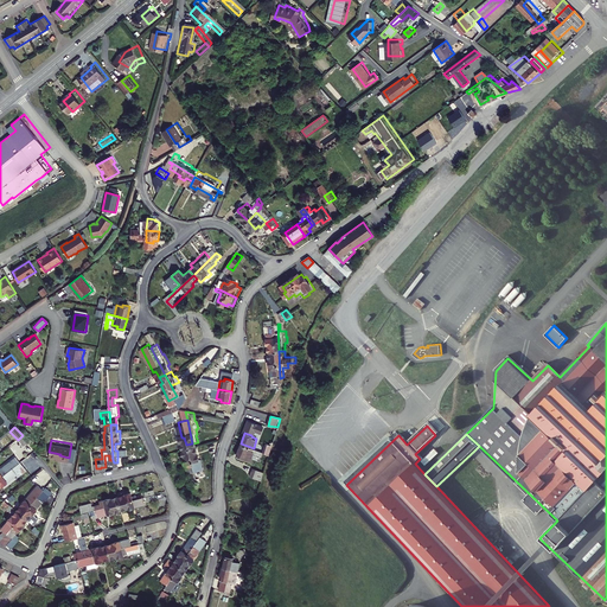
[(199,449),(198,442),(192,443),(195,457),(203,454),(202,448),(199,449)]
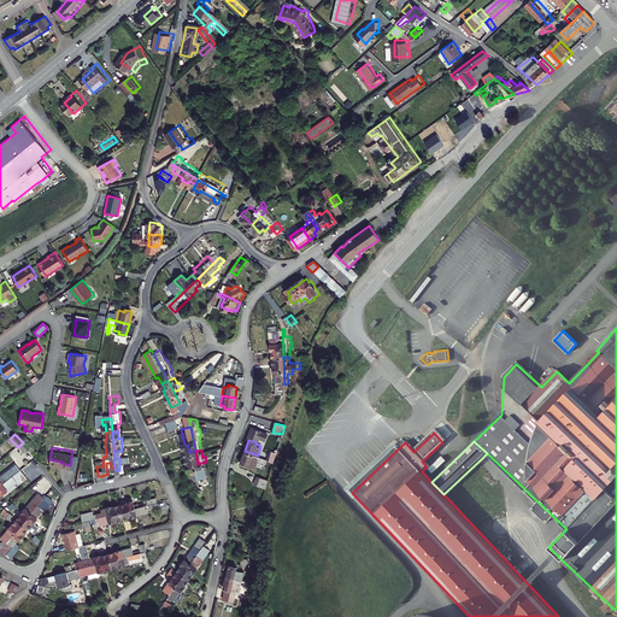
[(189,462),(192,476),(200,475),(199,470),(198,464),(195,451),(189,452),(191,458),(187,458),(188,462),(189,462)]
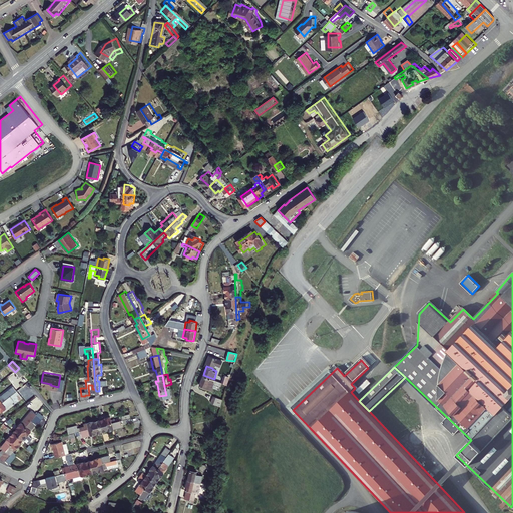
[(217,380),(214,379),(203,375),(200,384),(212,388),(214,382),(222,384),(223,382),(217,380)]
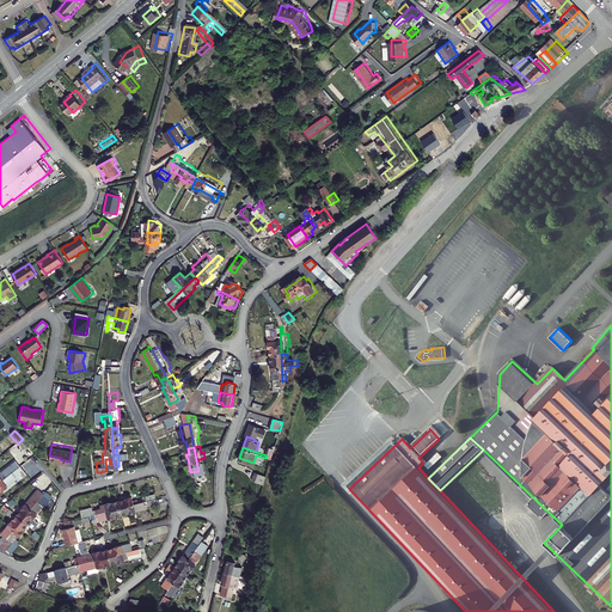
[(428,470),(442,457),(438,452),(424,465),(428,470)]
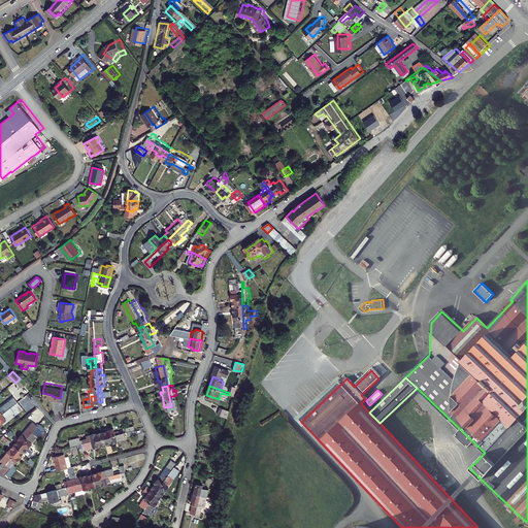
[(0,419),(14,407),(19,403),(14,397),(8,402),(8,403),(0,410),(0,419)]
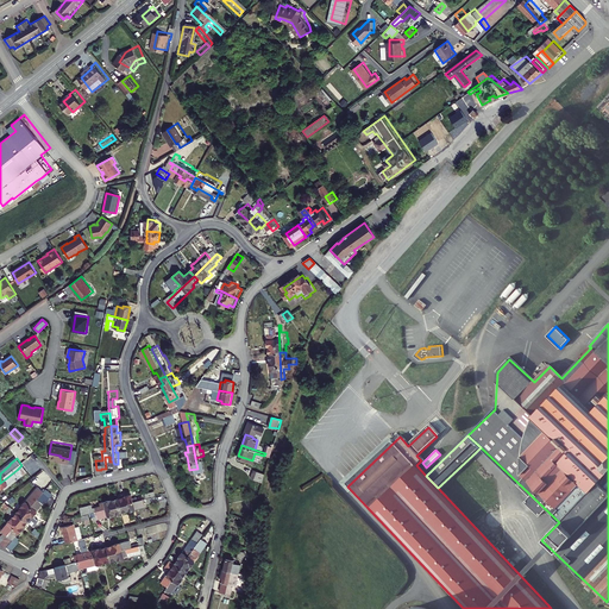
[(17,470),(0,483),(0,490),(1,491),(6,487),(7,488),(22,476),(23,477),(30,470),(27,466),(19,473),(17,470)]
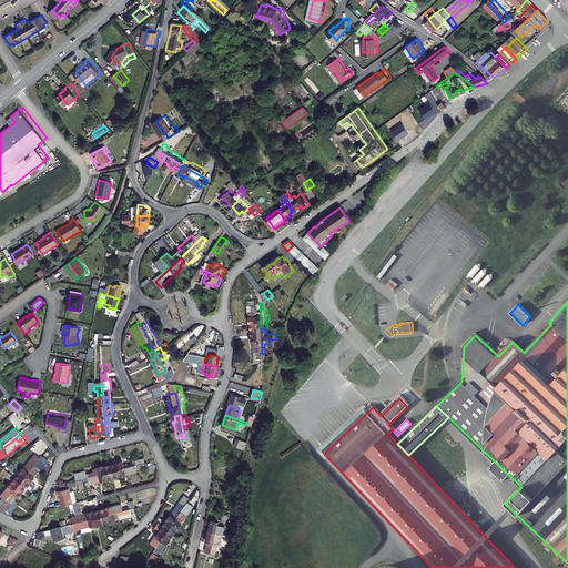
[(244,450),(246,442),(235,438),(233,446),(244,450)]
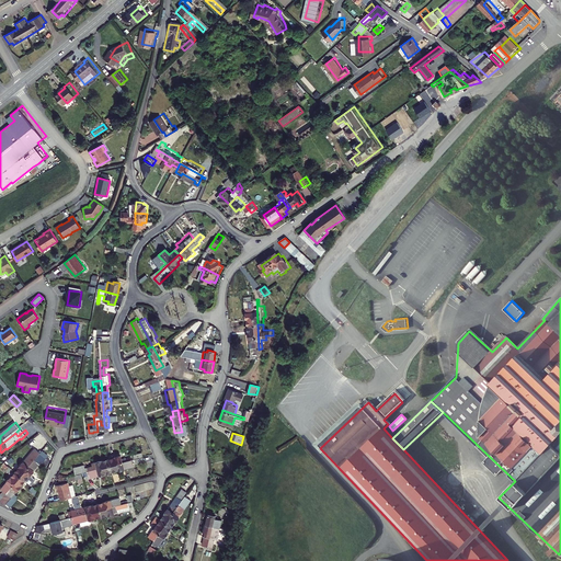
[(23,462),(19,468),(23,472),(43,447),(44,446),(37,442),(21,461),(23,462)]
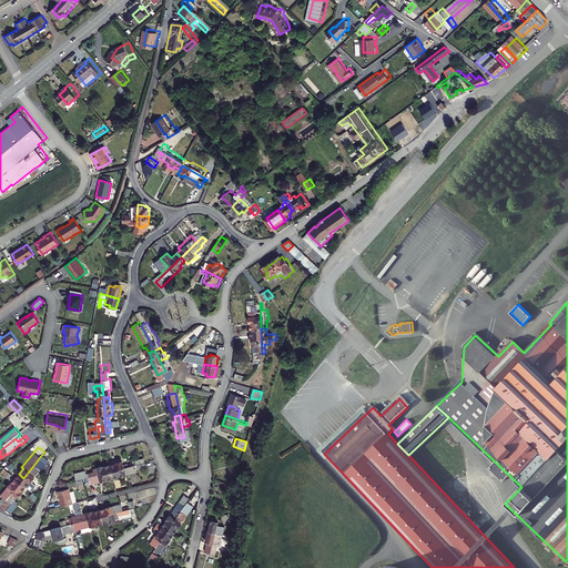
[(43,453),(23,478),(28,482),(32,476),(34,477),(47,463),(48,464),(51,459),(43,453)]
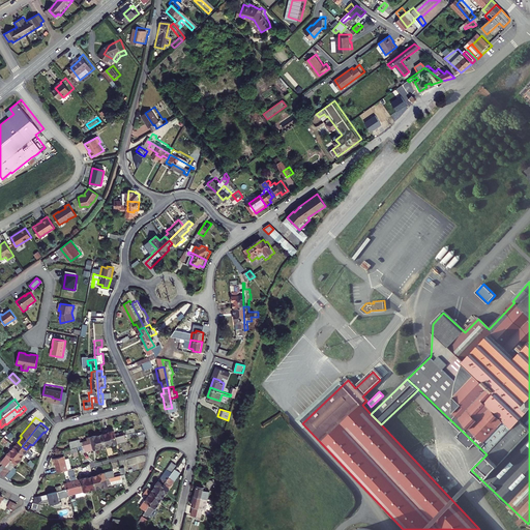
[(110,428),(104,430),(106,435),(117,432),(115,424),(110,425),(110,428)]
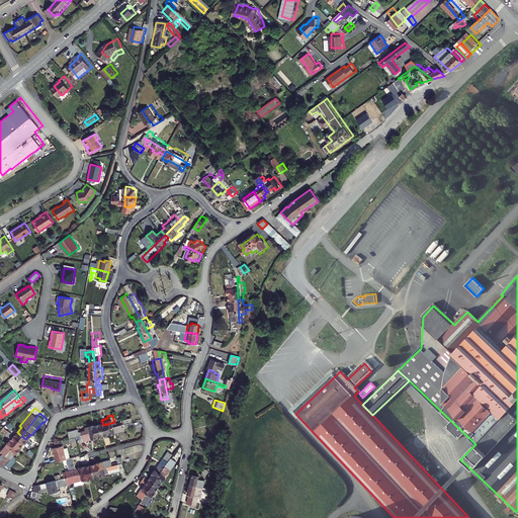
[(118,420),(114,422),(103,425),(104,429),(110,428),(111,430),(121,428),(119,422),(125,421),(126,422),(134,420),(132,416),(118,420)]
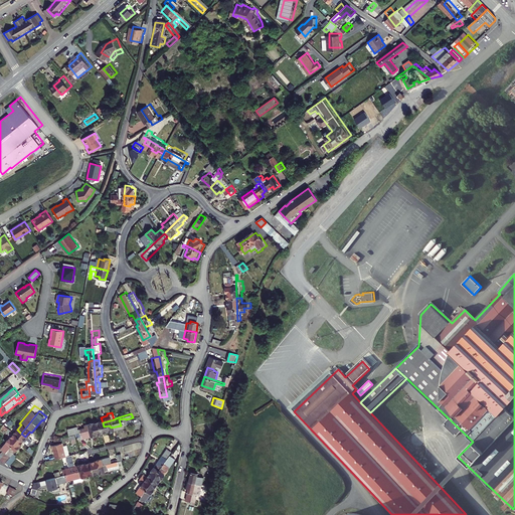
[(95,417),(90,418),(91,421),(77,425),(76,423),(66,426),(68,433),(81,428),(103,422),(101,417),(96,419),(95,417)]
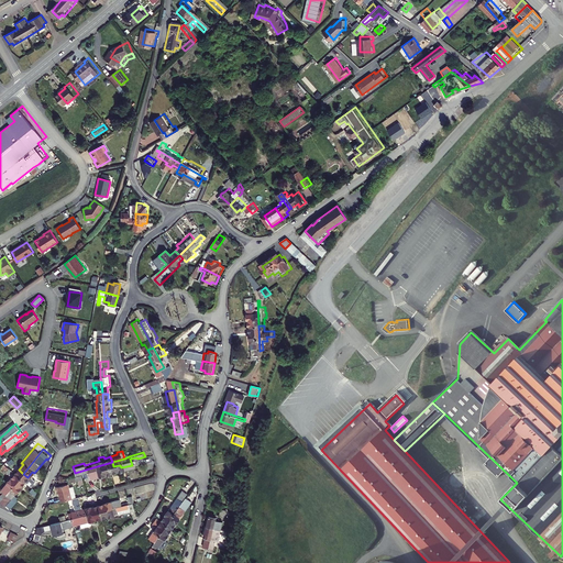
[(108,468),(113,466),(112,462),(89,468),(91,477),(108,472),(108,468)]
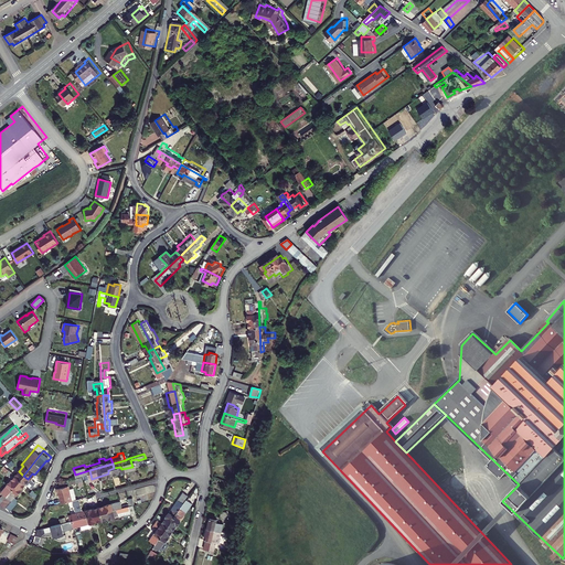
[(6,490),(0,496),(0,498),(2,501),(23,476),(19,471),(14,477),(12,475),(2,488),(6,490)]
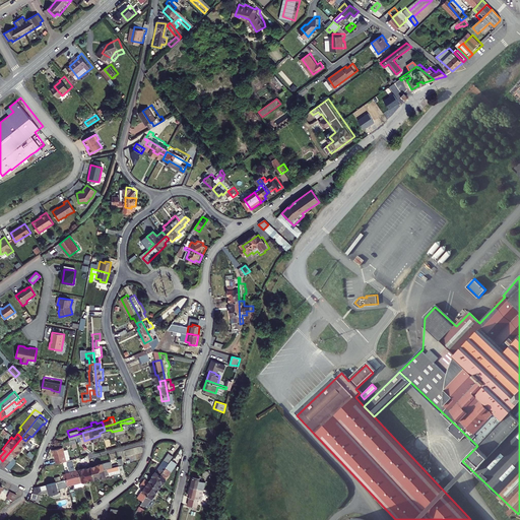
[(23,444),(25,441),(21,438),(2,461),(7,465),(16,453),(17,454),(22,448),(23,449),(25,446),(23,444)]
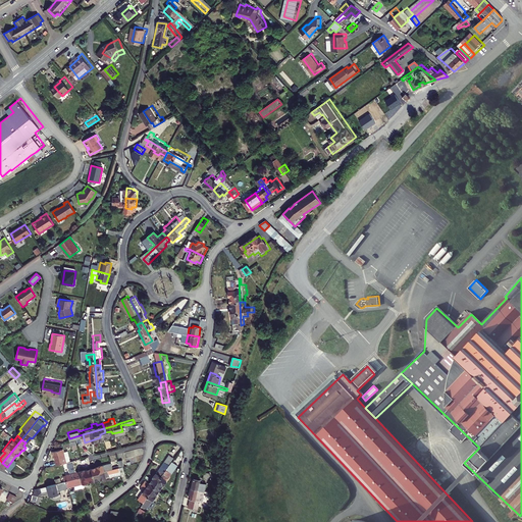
[(55,448),(59,462),(69,459),(66,445),(55,448)]
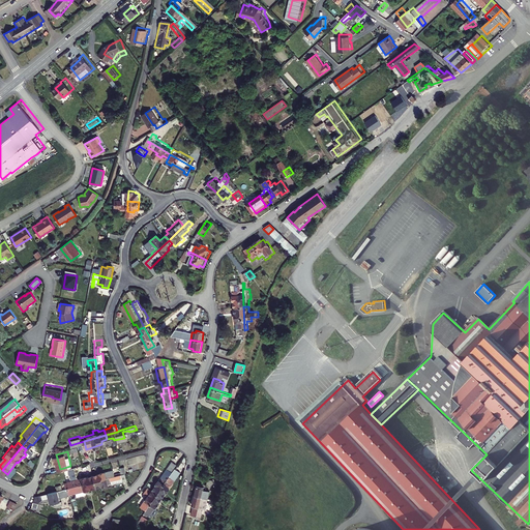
[(156,481),(152,487),(157,490),(171,471),(170,470),(174,465),(169,461),(155,479),(156,481)]
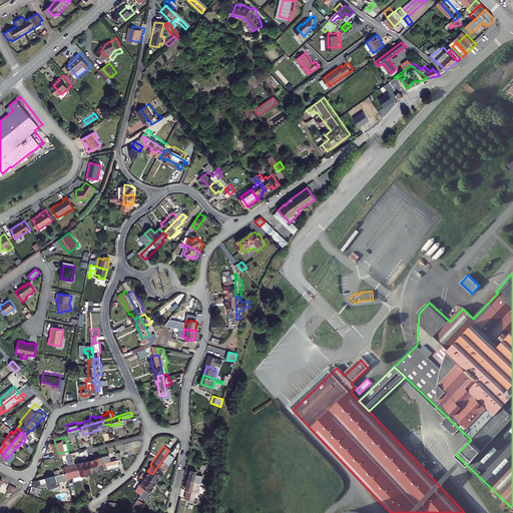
[(94,457),(88,459),(90,464),(111,458),(109,451),(93,455),(94,457)]
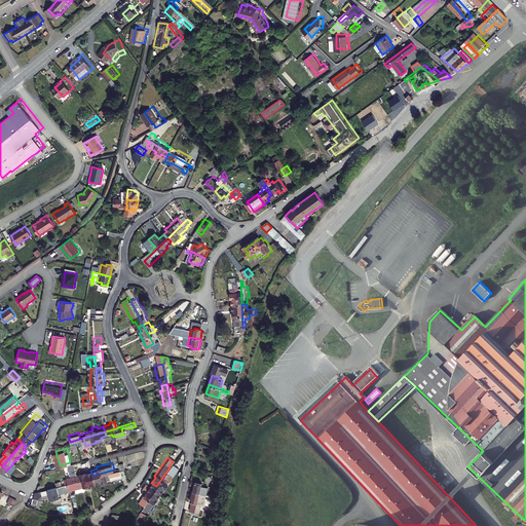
[(114,470),(92,476),(94,481),(100,479),(101,481),(130,472),(128,465),(114,470)]
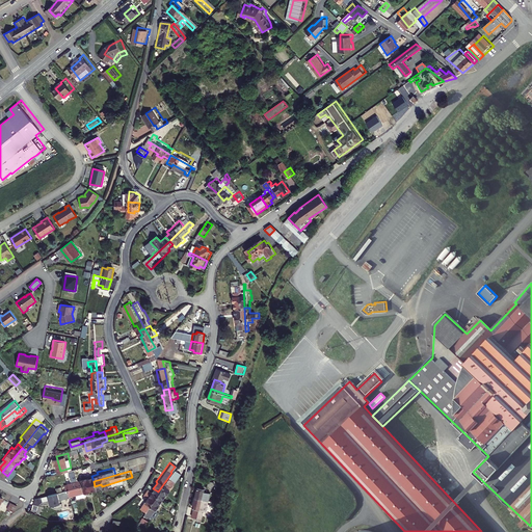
[(167,490),(174,482),(169,479),(174,474),(171,473),(158,491),(161,495),(165,489),(167,490)]
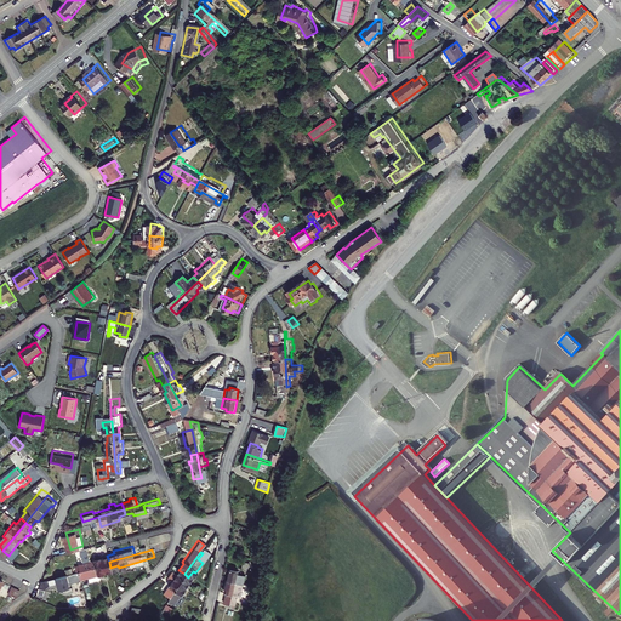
[(91,567),(109,562),(107,556),(100,558),(100,557),(78,563),(79,570),(84,569),(91,567)]
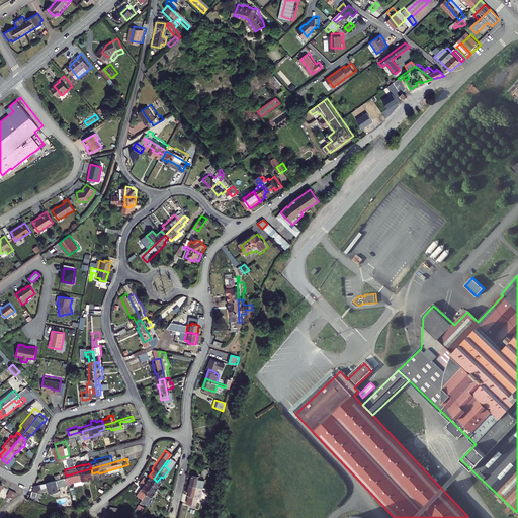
[(70,475),(66,476),(63,477),(65,483),(87,477),(86,475),(92,473),(91,468),(76,472),(70,475)]
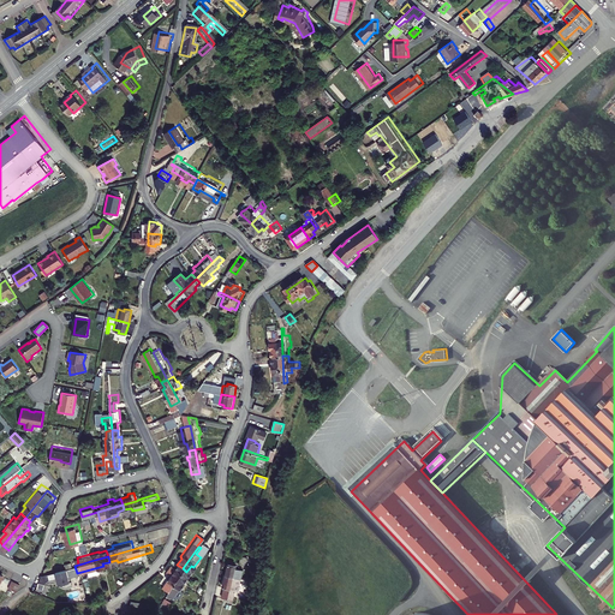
[(237,561),(230,560),(227,572),(239,574),(242,575),(244,566),(237,563),(237,561)]
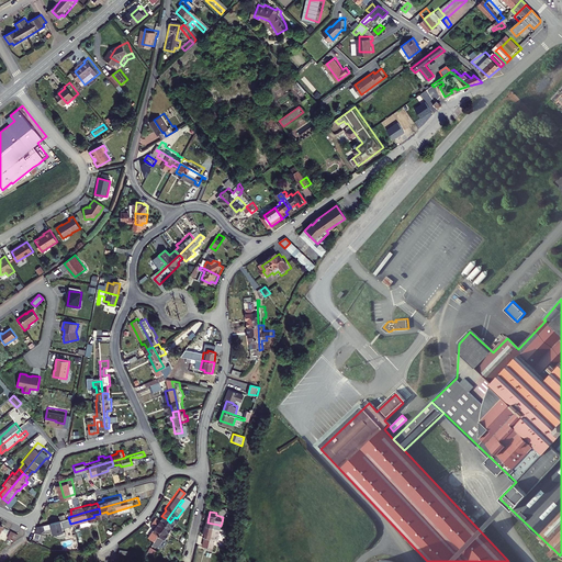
[(148,532),(154,536),(167,519),(161,516),(157,513),(153,518),(157,521),(148,532)]
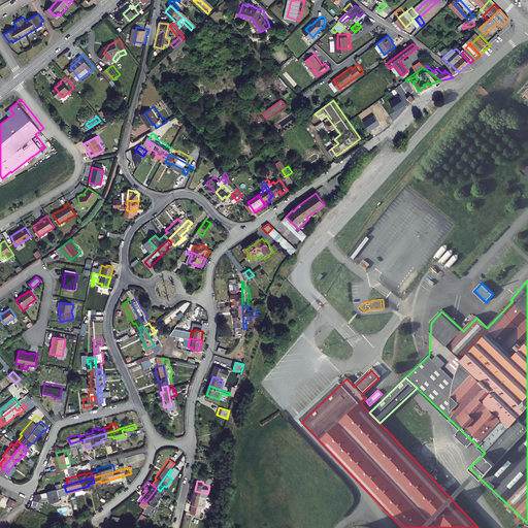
[(157,496),(160,491),(157,488),(144,503),(142,506),(149,510),(158,497),(157,496)]
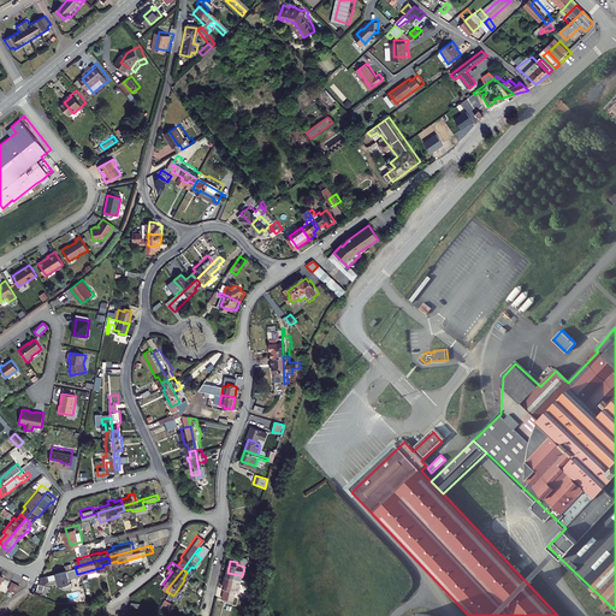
[(57,579),(58,587),(69,585),(67,572),(51,574),(51,580),(57,579)]
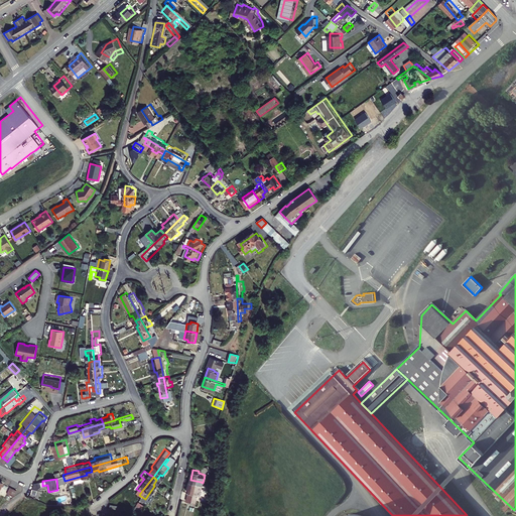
[(197,500),(201,482),(190,480),(187,490),(189,490),(187,498),(197,500)]
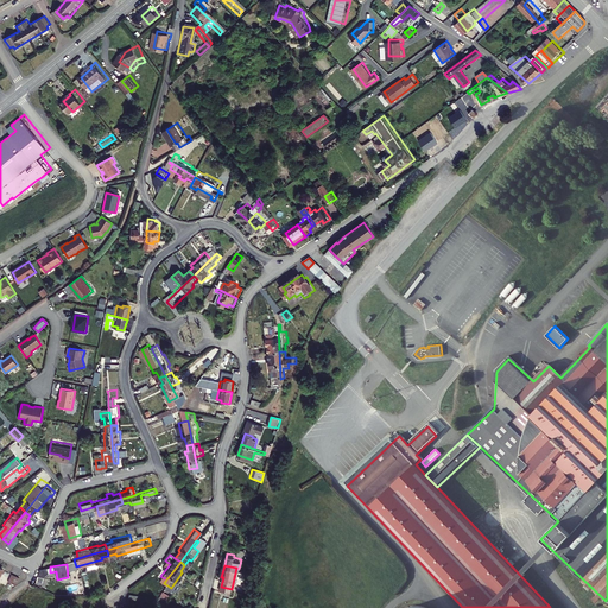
[(21,578),(13,575),(8,584),(17,588),(21,578)]
